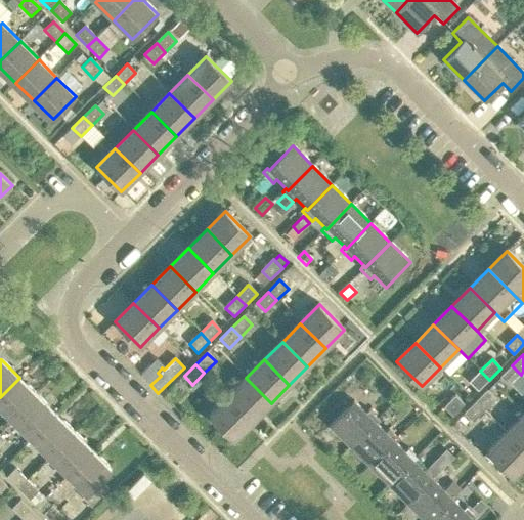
[(521,375),(512,365),(500,378),(509,386),(521,375)]
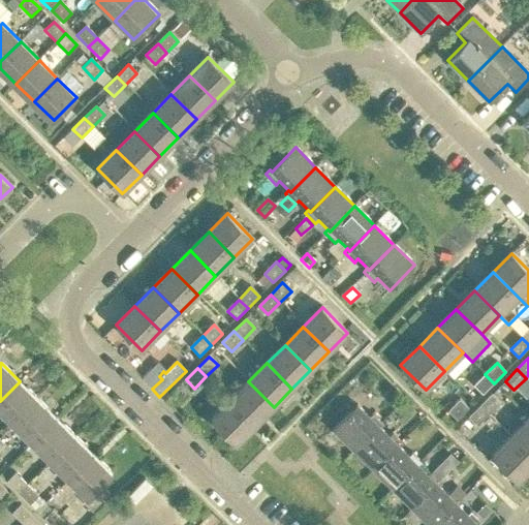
[(494,383),(485,374),(473,387),(483,395),(494,383)]
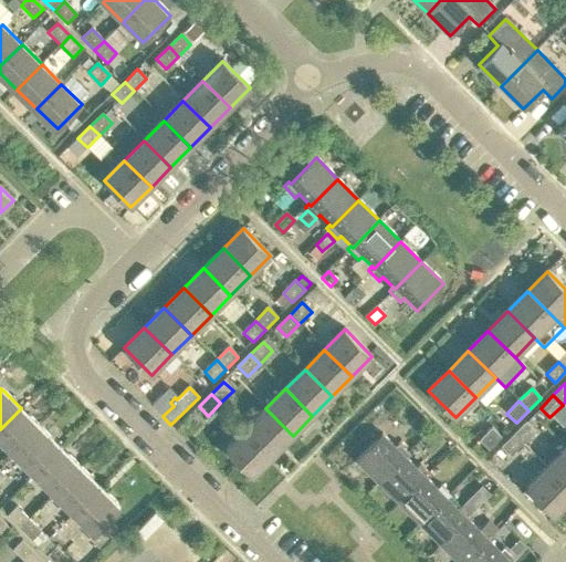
[(0,429),(0,441),(13,456),(41,428),(21,408),(0,429)]
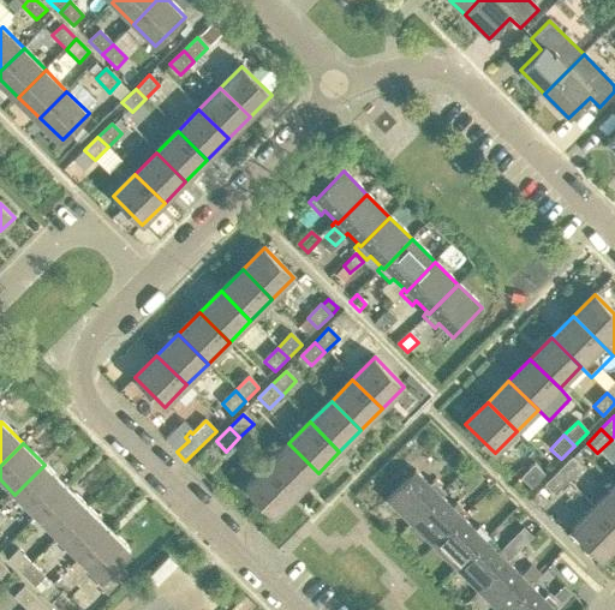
[(288,443),(267,465),(297,495),(318,473),(288,443)]
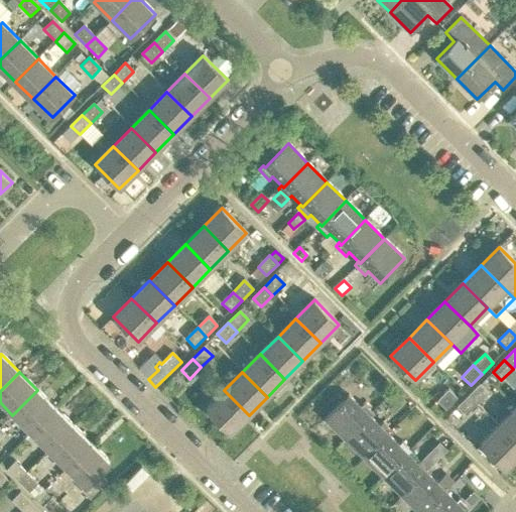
[(480,385),(469,396),(477,405),(488,393),(480,385)]
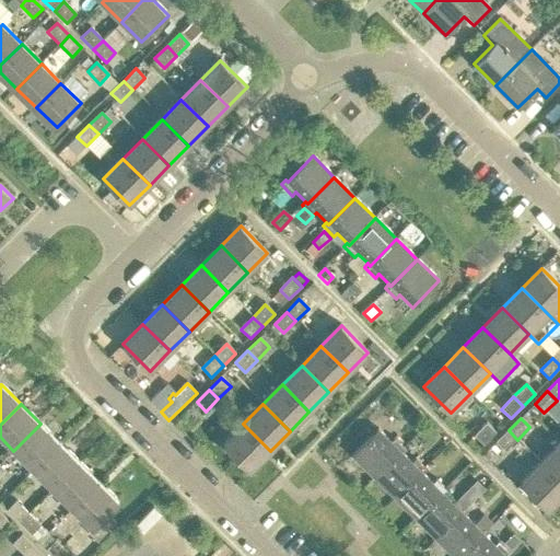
[(13,451),(33,470),(60,443),(41,424),(13,451)]
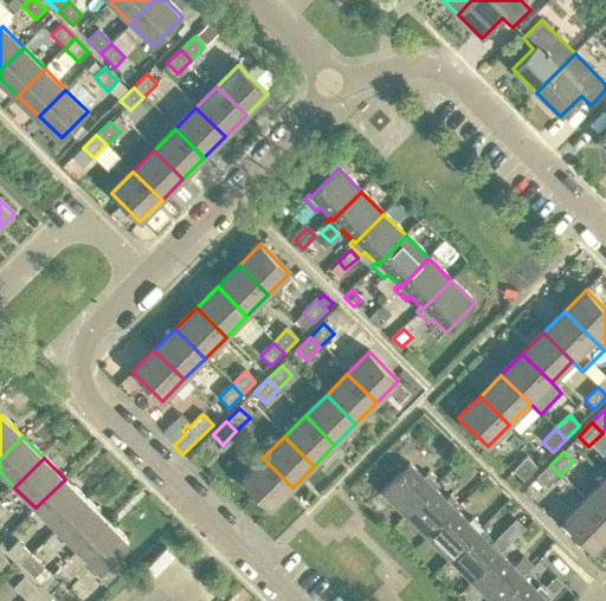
[(292,488),(263,458),(242,480),(271,509),(292,488)]
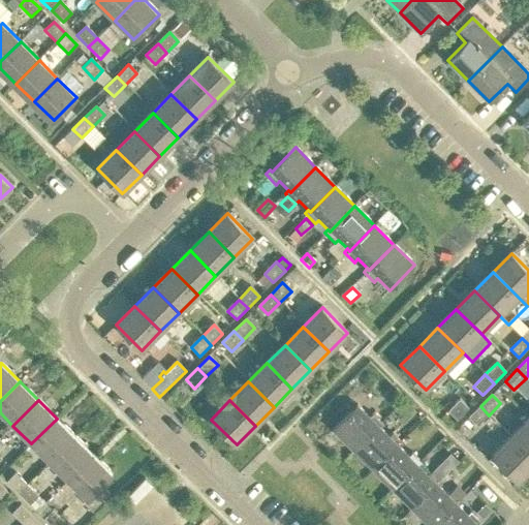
[(447,412),(457,421),(468,409),(460,400),(447,412)]
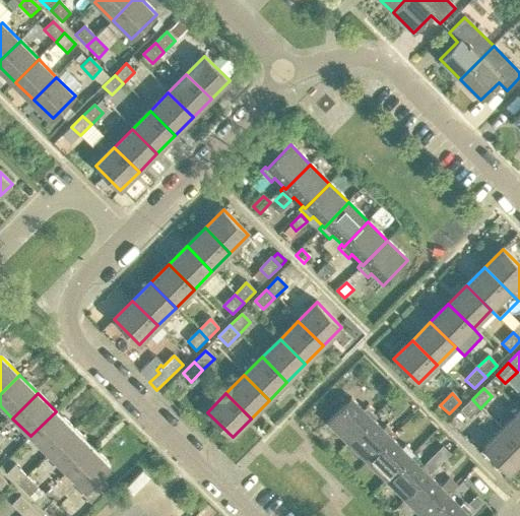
[(327,425),(346,444),(371,420),(374,422),(377,417),(367,407),(363,411),(351,399),(327,425)]
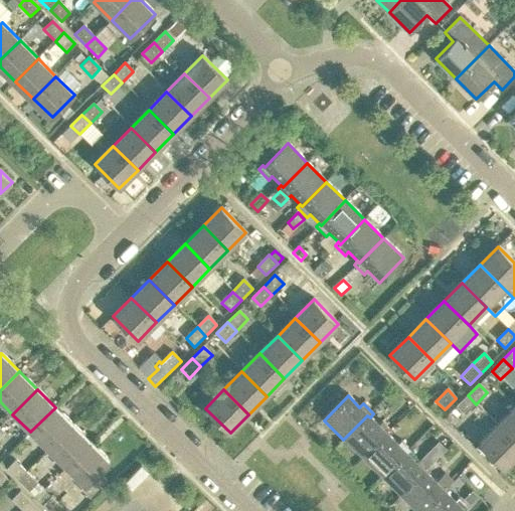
[(476,404),(468,395),(456,406),(465,415),(476,404)]
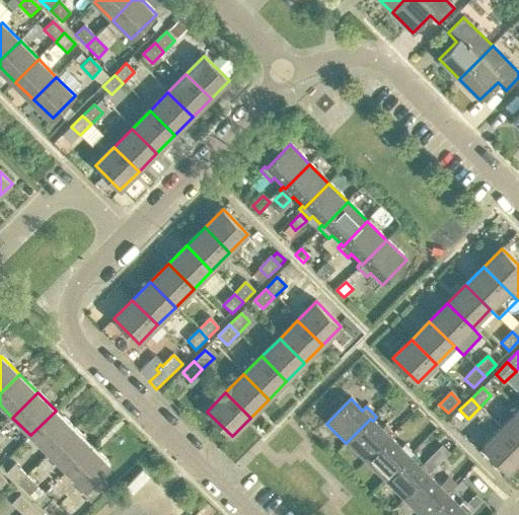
[(30,435),(49,453),(74,429),(56,411),(30,435)]
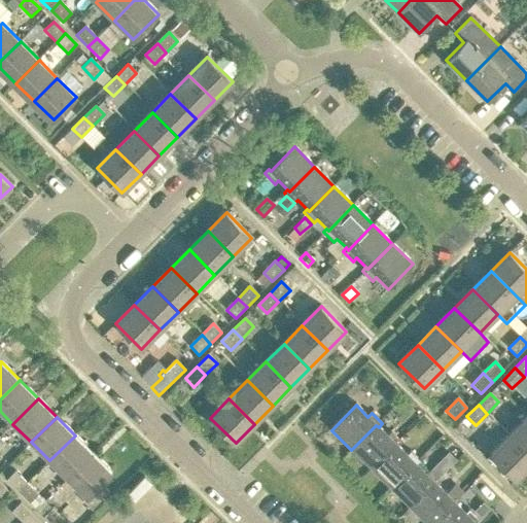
[(526,417),(508,436),(526,453),(526,417)]
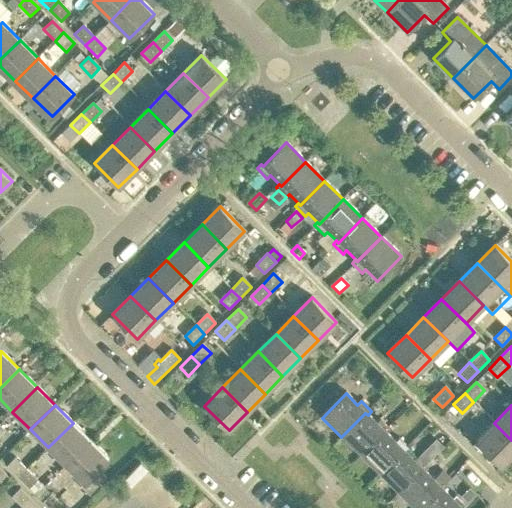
[(341,437),(360,456),(384,431),(387,434),(390,430),(380,420),(376,423),(368,415),(365,413),(341,437)]
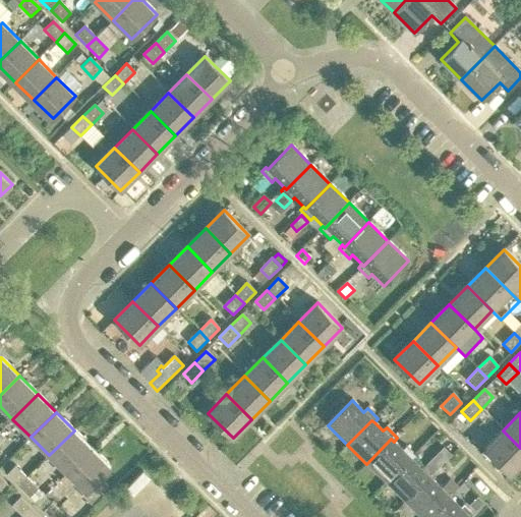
[(49,455),(67,473),(93,448),(74,431),(49,455)]
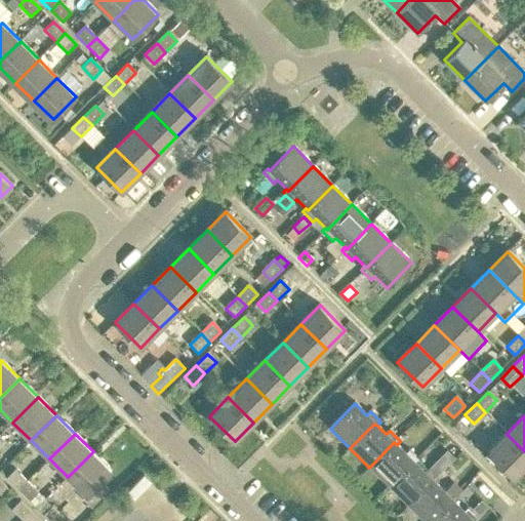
[(524,466),(524,451),(507,434),(488,452),(514,478),(524,466)]
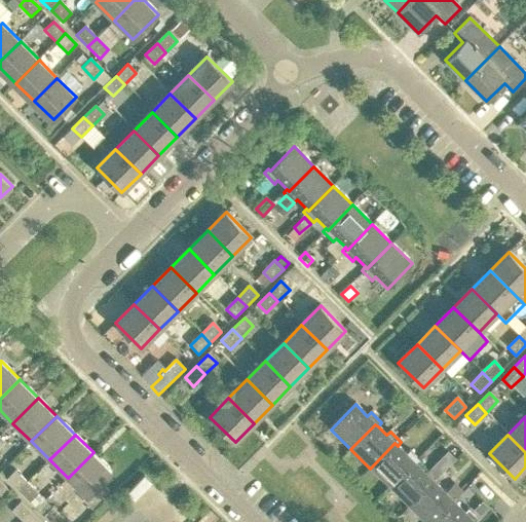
[(370,469),(389,488),(414,462),(416,464),(420,461),(410,451),(406,454),(398,446),(395,443),(370,469)]
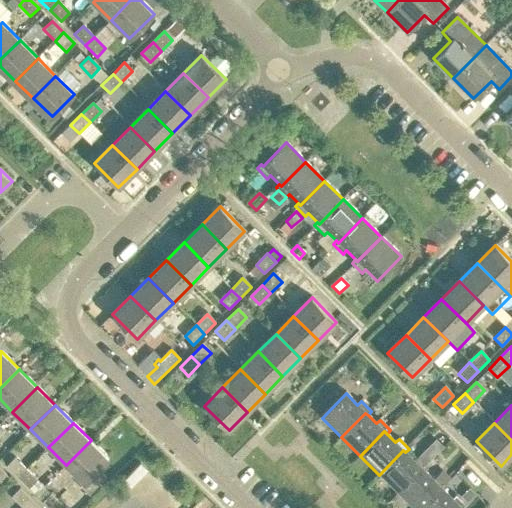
[(91,440),(66,465),(84,483),(80,487),(89,495),(106,478),(98,470),(109,459),(91,440)]
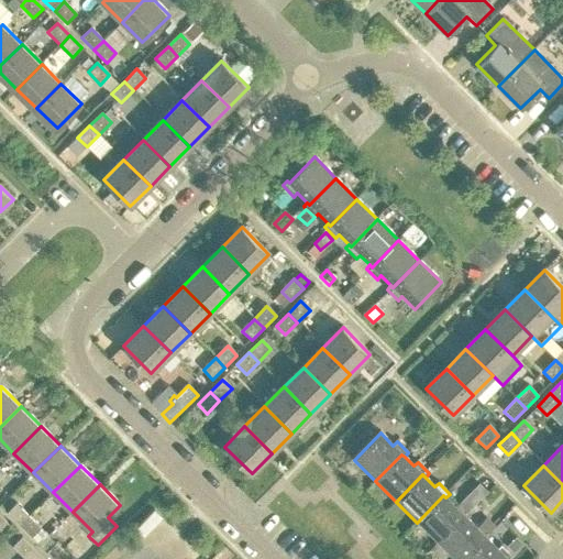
[(417,523),(438,543),(464,516),(466,518),(471,515),(460,504),(455,507),(445,497),(443,495),(417,523)]
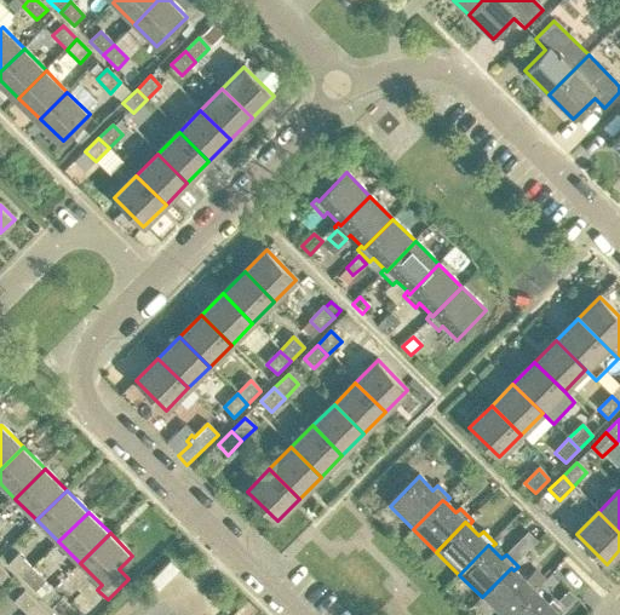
[(7,565),(22,579),(32,568),(18,555),(7,565)]
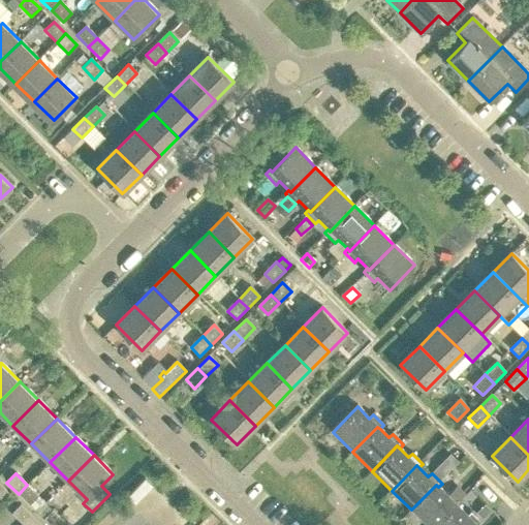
[(27,485),(19,494),(30,505),(38,497),(27,485)]
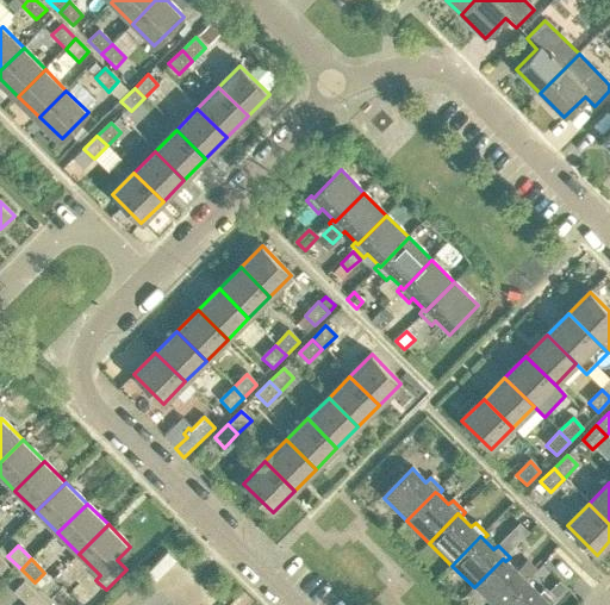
[(474,587),(491,604),(502,604),(526,581),(528,584),(533,580),(521,568),(516,572),(505,561),(503,559),(474,587)]
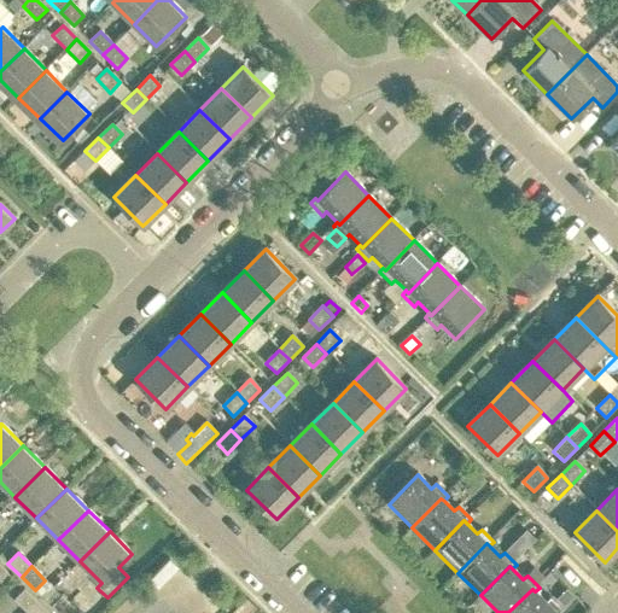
[(532,589),(508,612),(560,612),(563,609),(551,597),(546,602),(535,591),(532,589)]
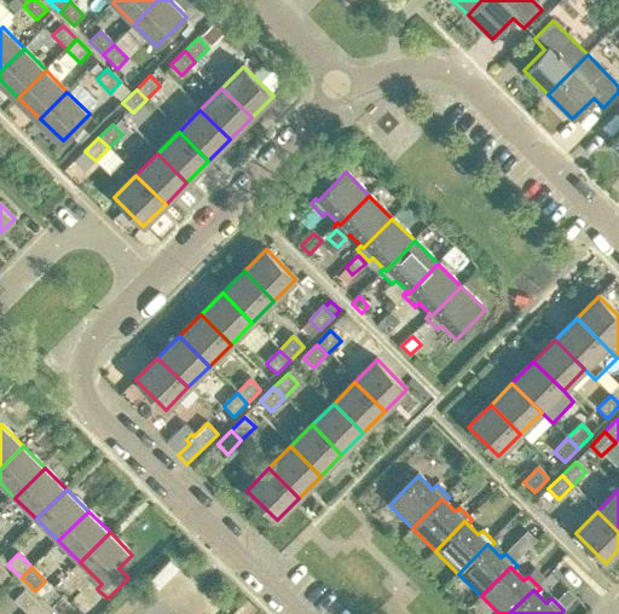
[(13,601),(25,613),(30,613),(38,604),(24,591),(13,601)]
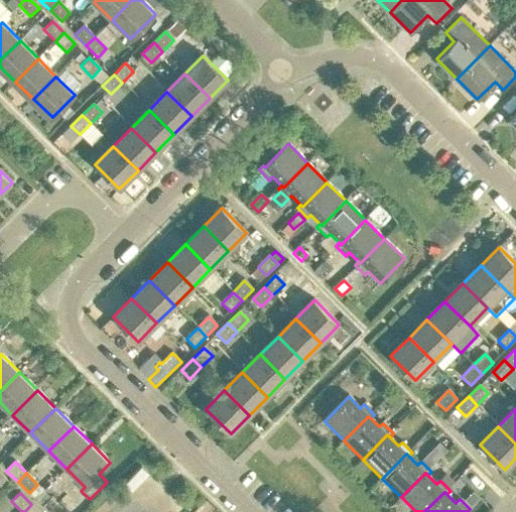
[(473,493),(465,501),(471,507),(479,499),(473,493)]
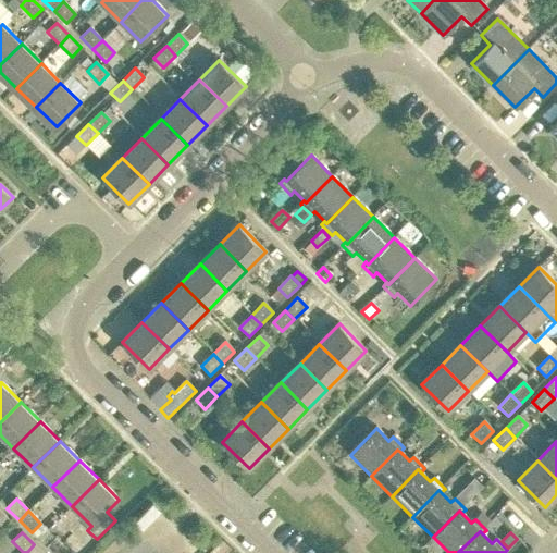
[(46,548),(50,552),(65,552),(67,550),(56,538),(46,548)]
